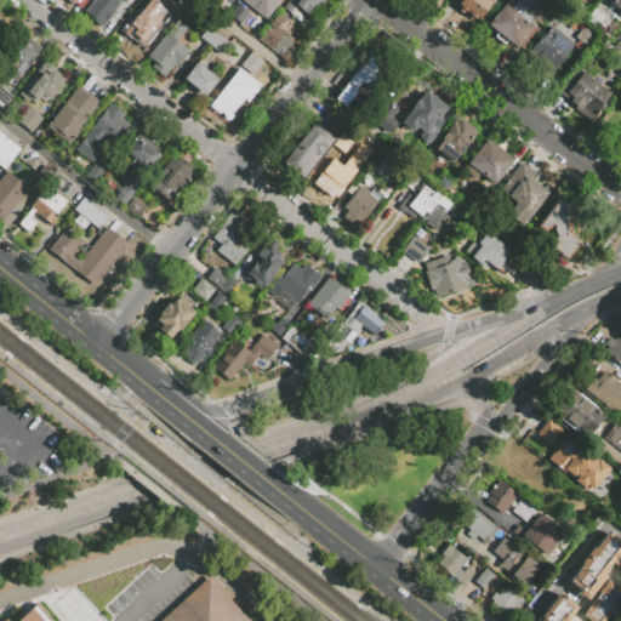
[(121,0),(103,24),(85,10),(92,0),(121,0)]
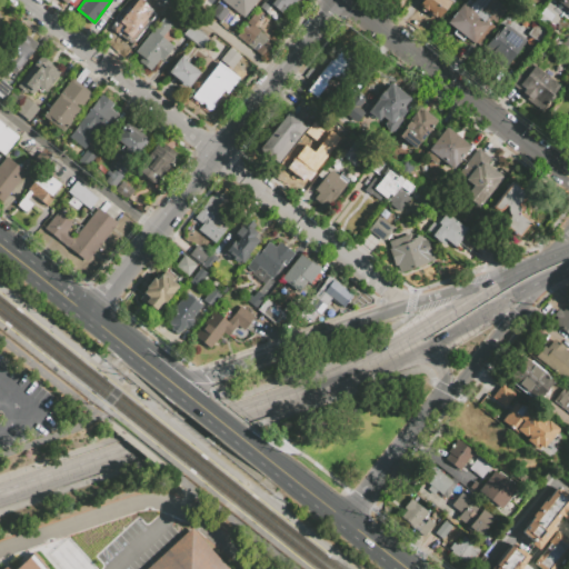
[(169,0),(171,1),(160,16),(147,5),(150,0),(169,0)]
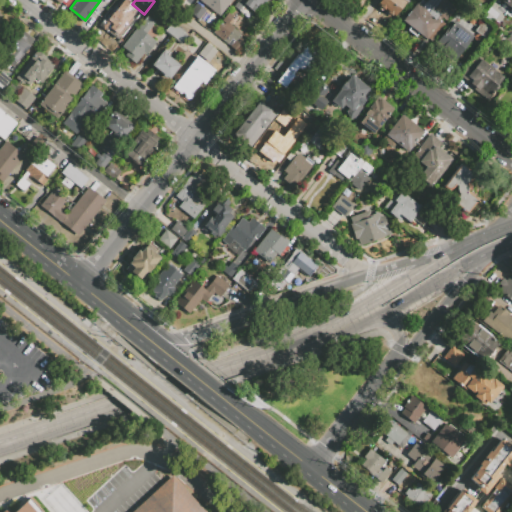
[(223,5),(216,13),(215,12),(214,12),(212,10),(210,11),(198,1),(198,0),(224,0),(222,3),(223,5)]
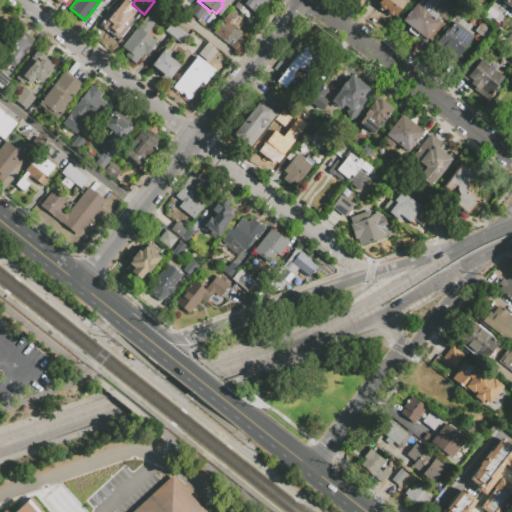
[(269,0),(257,14),(240,0),(269,0)]
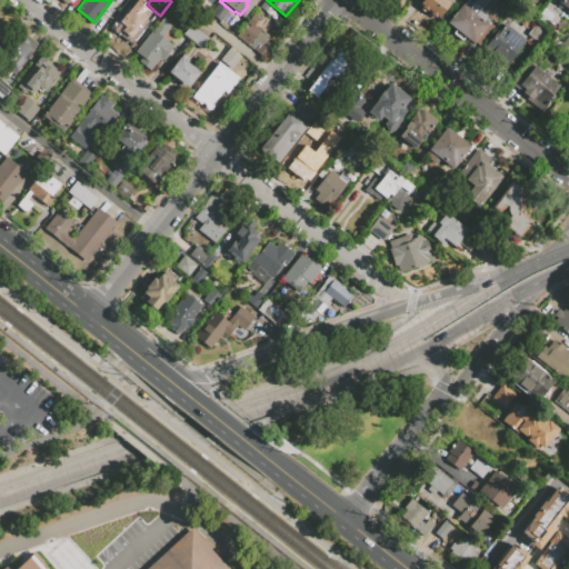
[(451,0),(437,19),(419,5),(422,0),(451,0)]
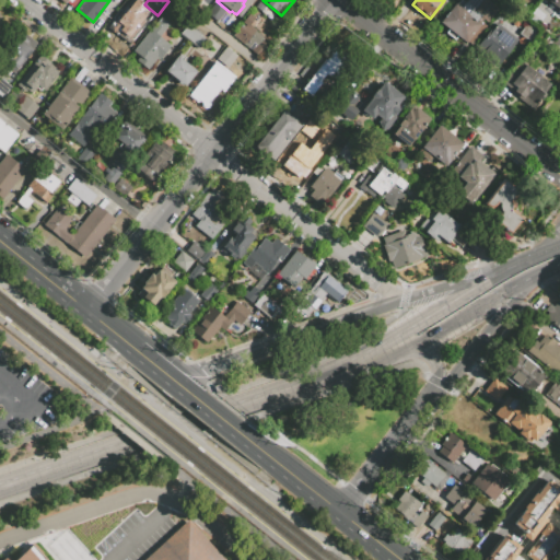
[(487,0),(498,10),(488,22),(481,16),(474,10),(482,0),(487,0)]
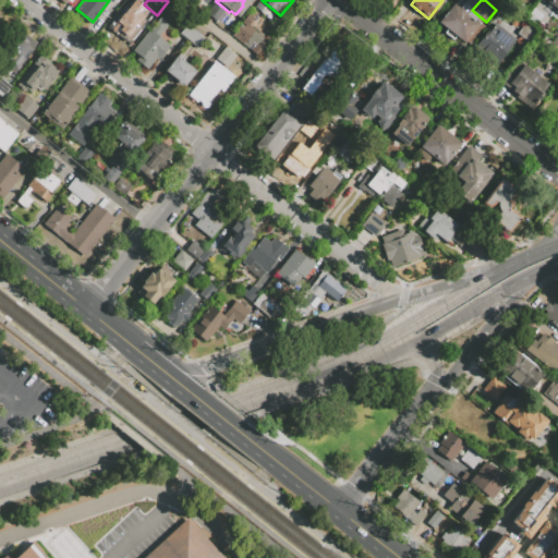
[(557,0),(557,5),(556,9),(546,1),(546,0),(557,0)]
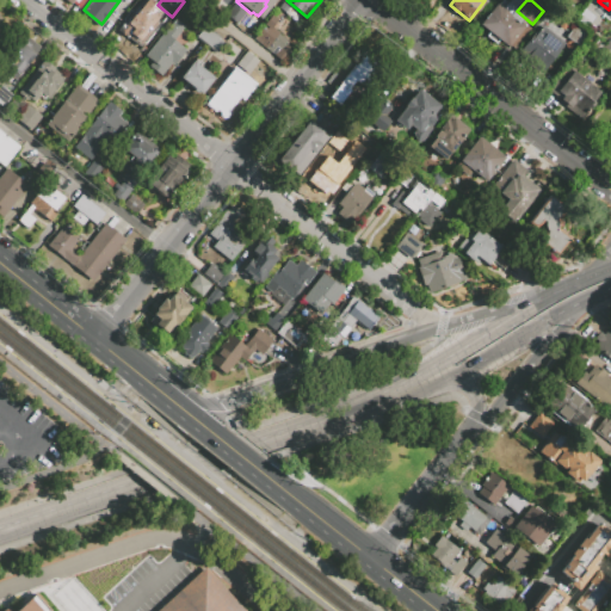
[(524,28),(507,47),(499,39),(495,44),(486,36),(489,32),(480,23),(497,4),(503,8),(508,1),(516,8),(516,10),(517,11),(525,18),(520,24),(524,28)]
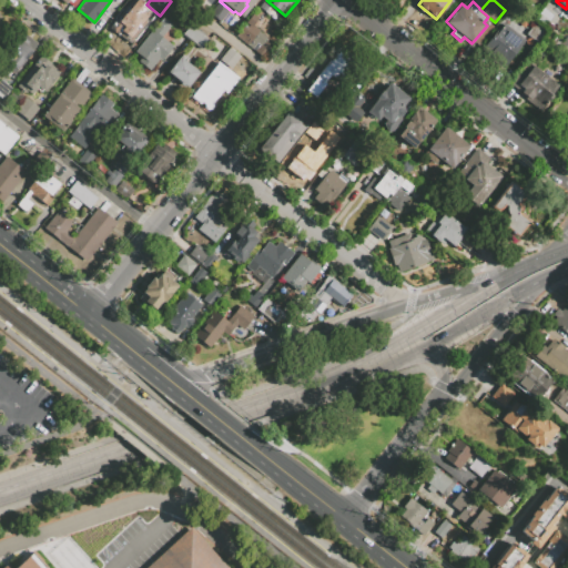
[(217,2),(229,11),(221,22),(210,13),(217,2)]
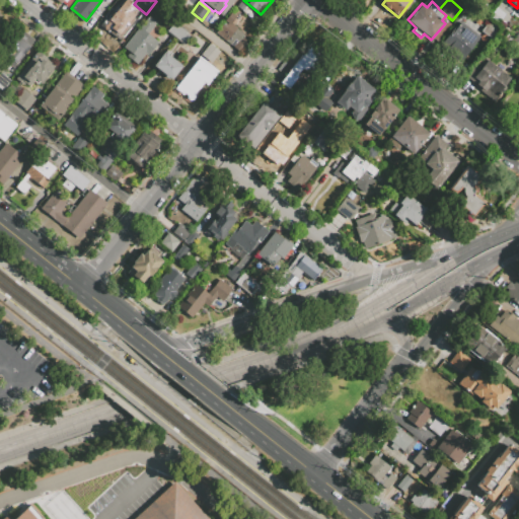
[(241,3),(247,7),(240,16),(234,11),(241,3)]
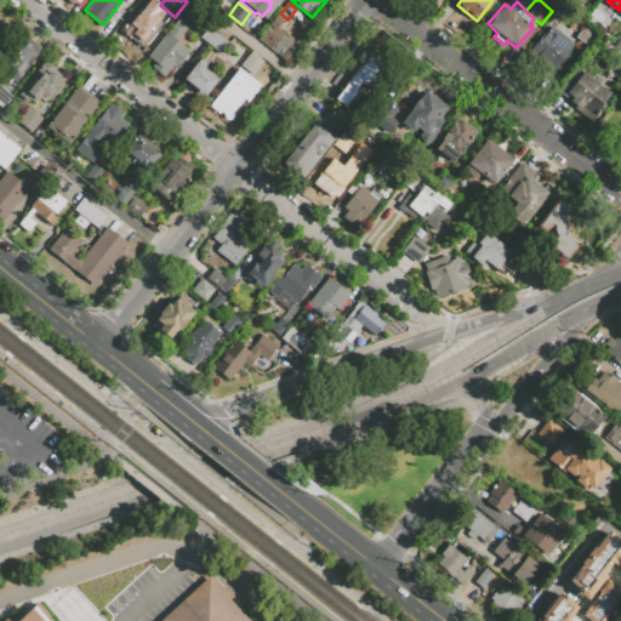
[(151,33),(135,53),(125,46),(126,45),(114,36),(130,16),(130,17),(134,13),(142,21),(140,24),(151,33)]
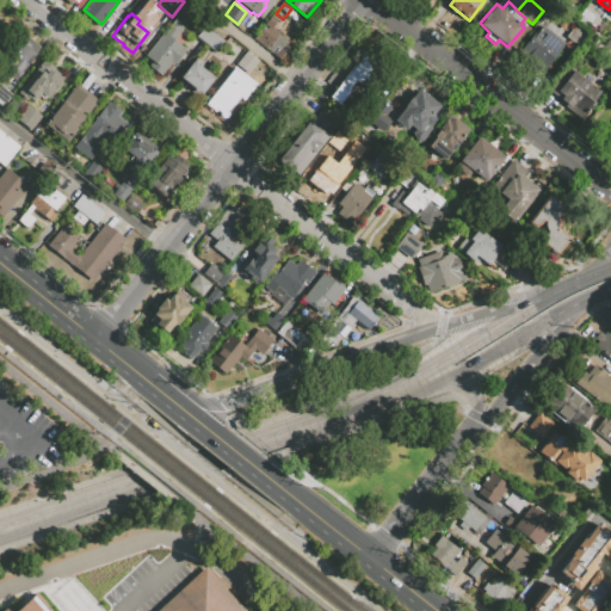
[(254,39),(265,25),(264,24),(271,16),(277,19),(272,26),(281,34),(279,34),(289,41),(287,44),(296,51),(285,63),(254,39)]
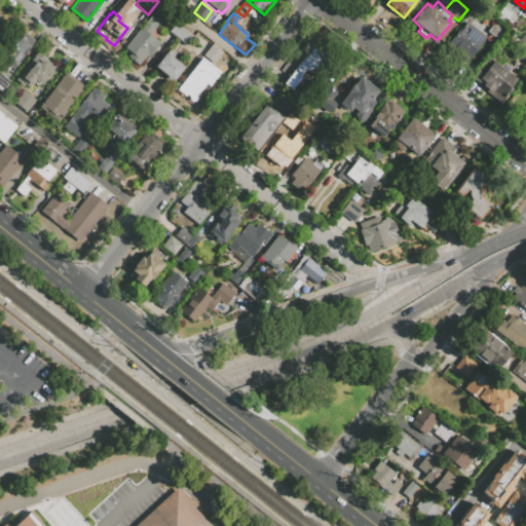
[(133,53),(124,48),(141,28),(142,28),(151,16),(159,23),(150,35),(160,43),(150,55),(148,54),(140,66),(129,58),(133,53)]
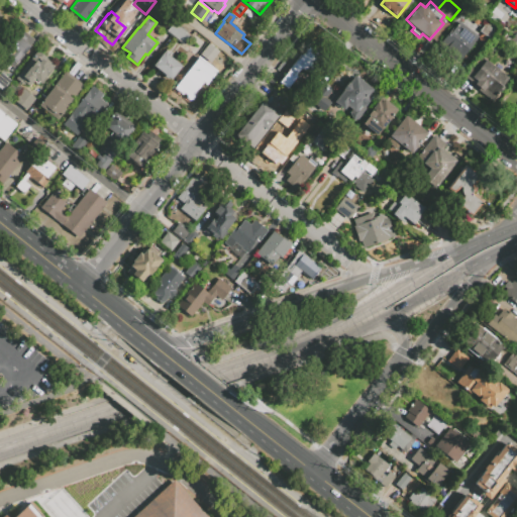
[(167,31),(175,21),(192,35),(184,45),(167,31)]
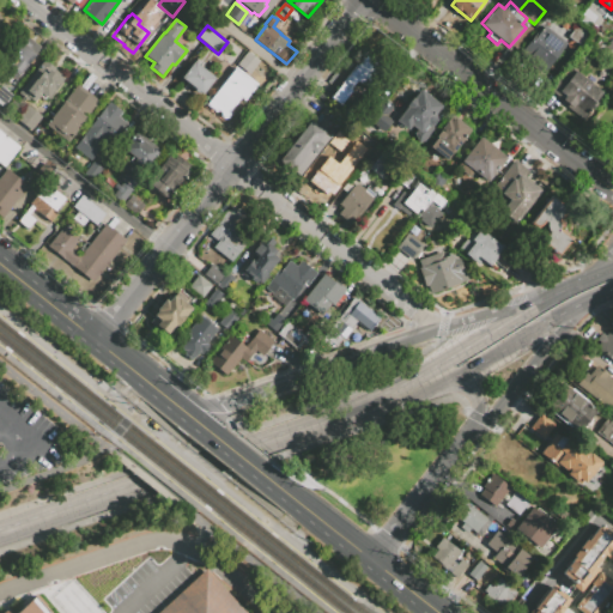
[(566,43),(541,73),(519,55),(544,25),(566,43)]
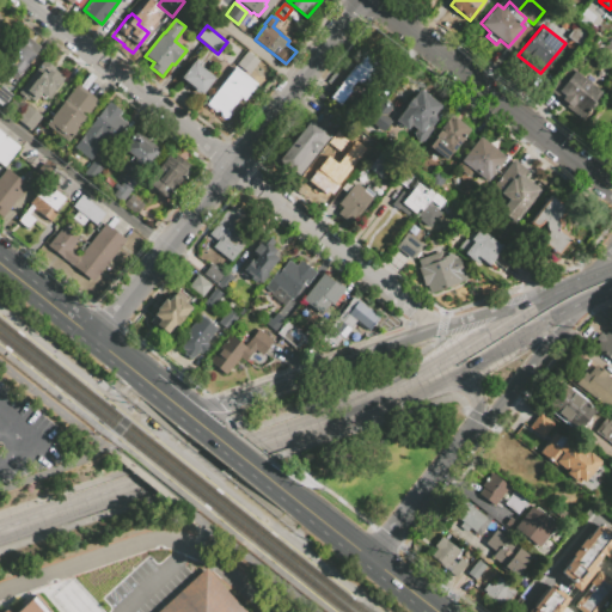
[(16,79),(0,66),(0,56),(17,36),(37,53),(16,79)]
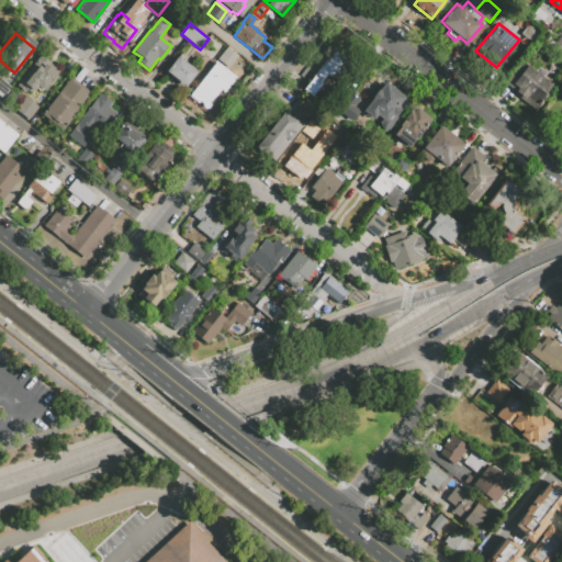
[(227,47),(238,57),(229,68),(217,58),(227,47)]
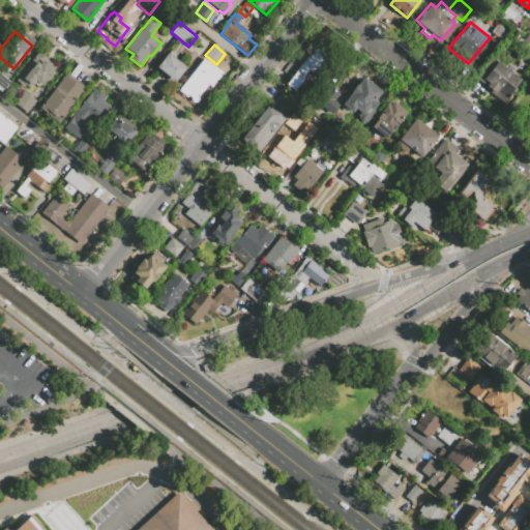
[(332,57),(313,81),(297,68),(317,45),(332,57)]
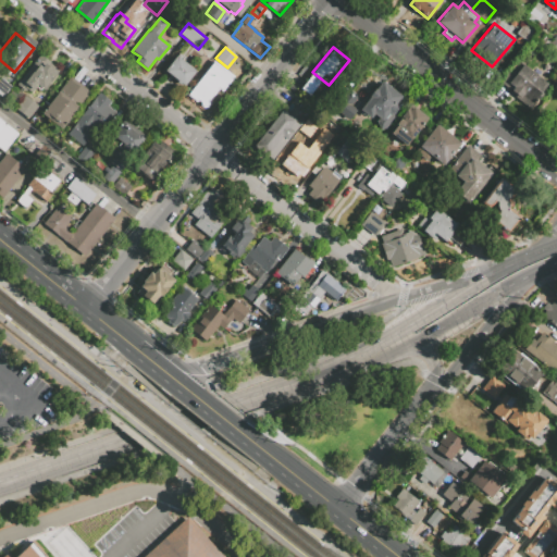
[(39,53),(60,70),(42,91),(37,87),(32,94),(27,90),(25,91),(15,84),(39,53)]
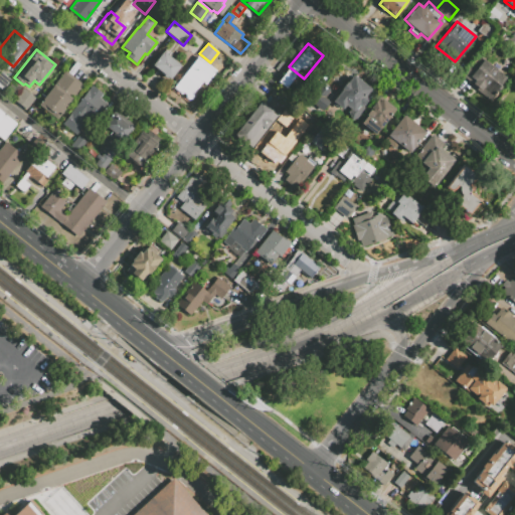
[(163,52),(181,65),(170,79),(168,78),(167,79),(163,76),(164,75),(153,66),(163,52)]
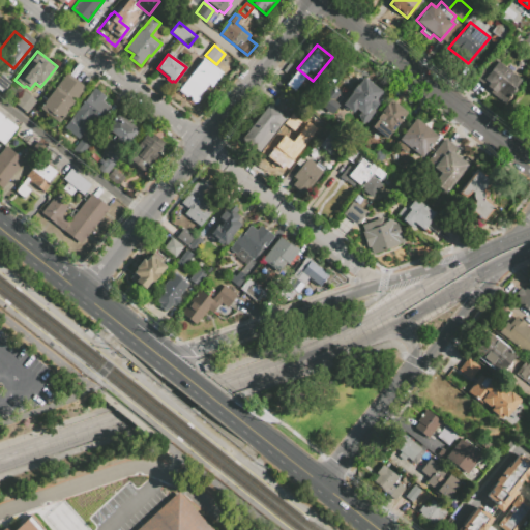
[(518,89),(504,105),(475,80),(494,57),(522,81),(516,88),(518,89)]
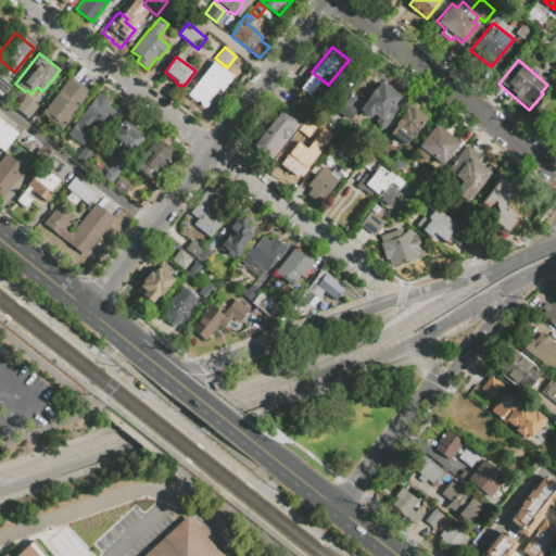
[(232,76),(219,92),(200,77),(213,61),(232,76)]
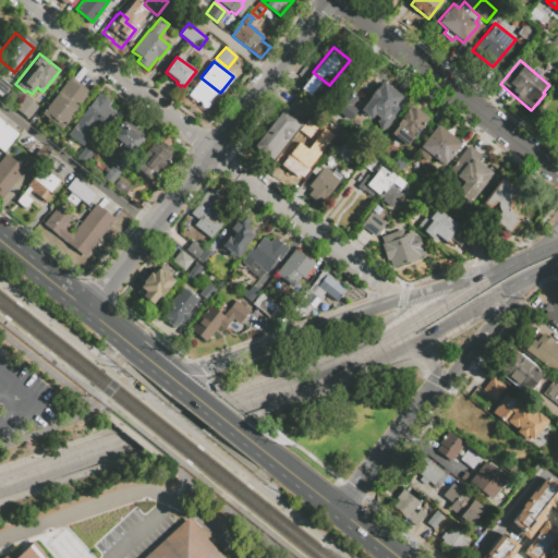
[(311,75),(320,83),(311,97),(301,89),(311,75)]
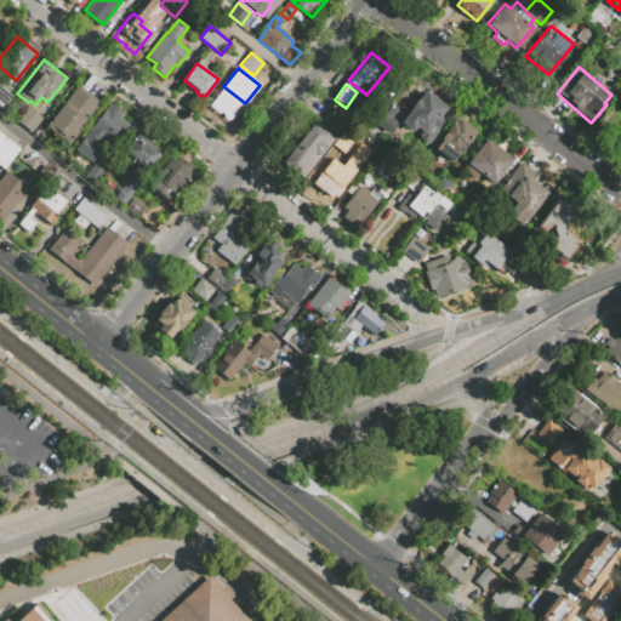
[(101,102),(68,144),(46,126),(79,85),(101,102)]
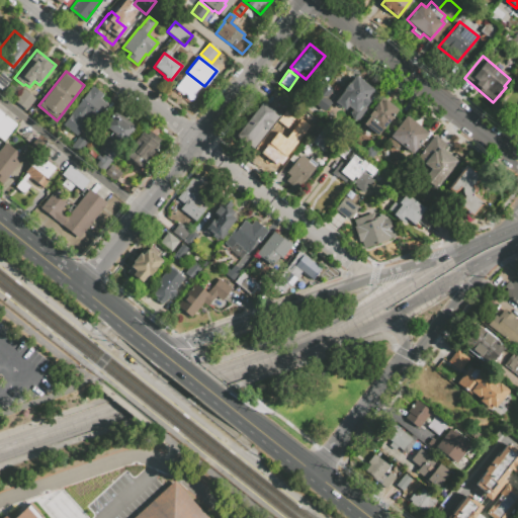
[(0,72),(11,81),(3,91),(0,88),(0,72)]
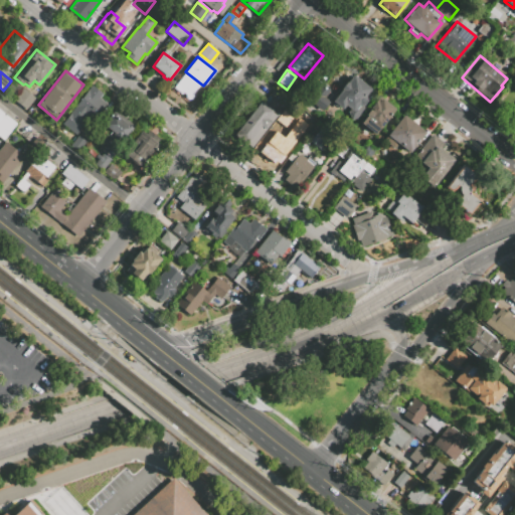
[(203,86),(192,100),(188,100),(185,98),(185,95),(182,93),(180,94),(173,89),(185,71),(203,86)]
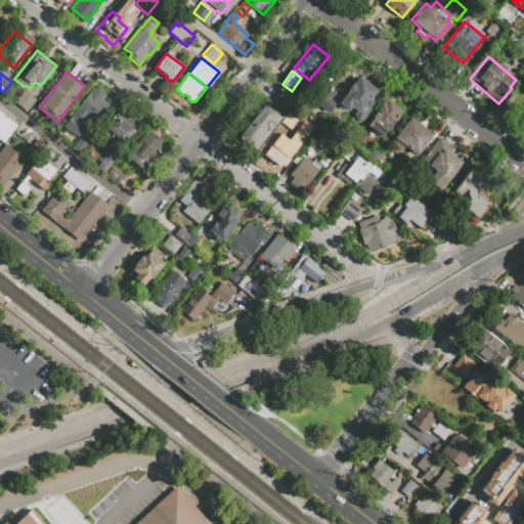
[(372,99),(375,101),(368,108),(365,106),(359,115),(350,106),(347,111),(339,104),(342,100),(341,99),(348,92),(347,91),(353,83),(354,84),(359,77),(378,92),(372,99)]
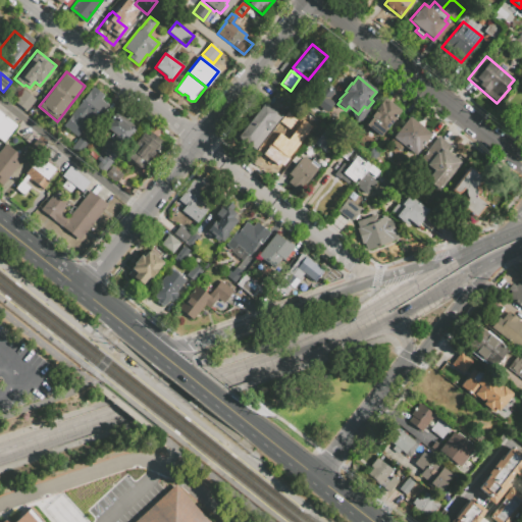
[(326,112),(309,100),(321,83),(333,93),(329,99),(333,102),(326,112)]
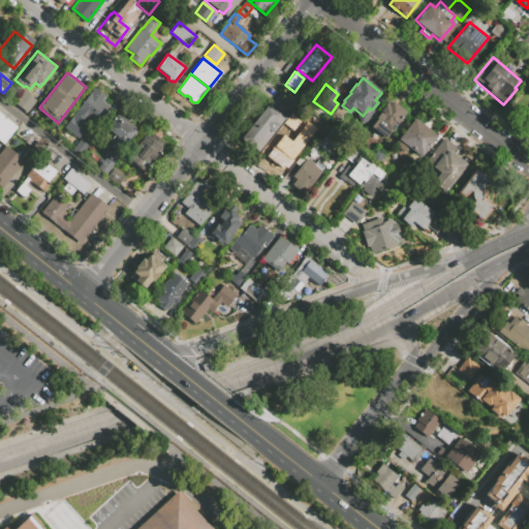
[(101,100),(110,106),(101,118),(93,112),(84,124),(87,127),(79,138),(64,127),(94,87),(105,95),(101,100)]
